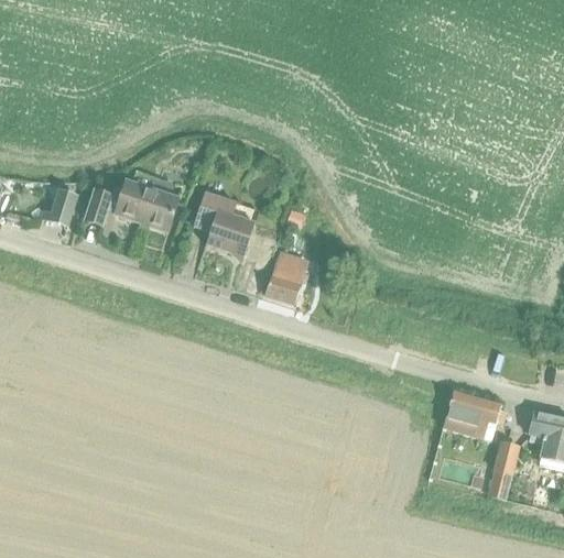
[(115,212),(167,229),(177,197),(126,179),(122,188),(114,185),(110,194),(95,188),(85,218),(101,223),(108,207),(116,209),(115,212)]
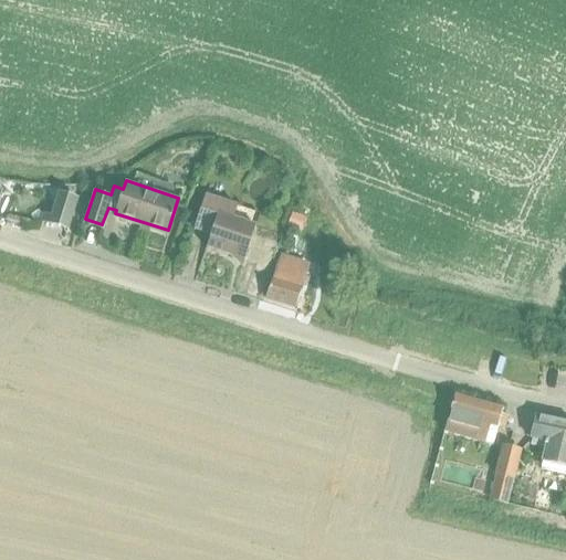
[(49,219),(67,225),(77,196),(59,190),(49,219)]
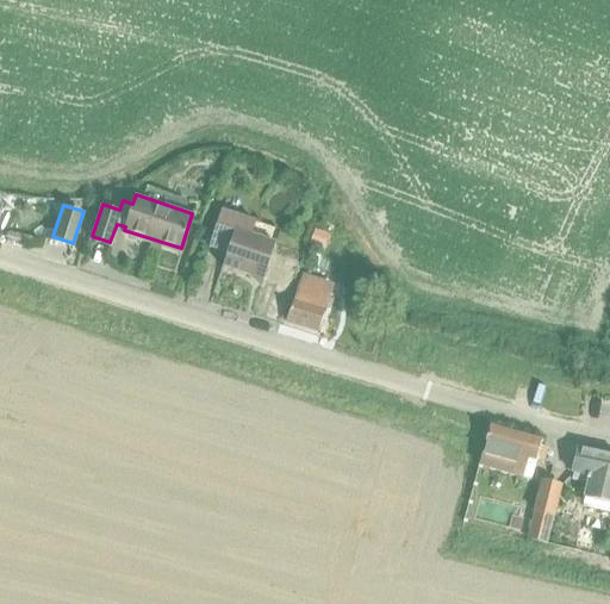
[(223,262),(263,276),(275,240),(251,232),(255,218),(221,207),(209,243),(228,249),(223,262)]
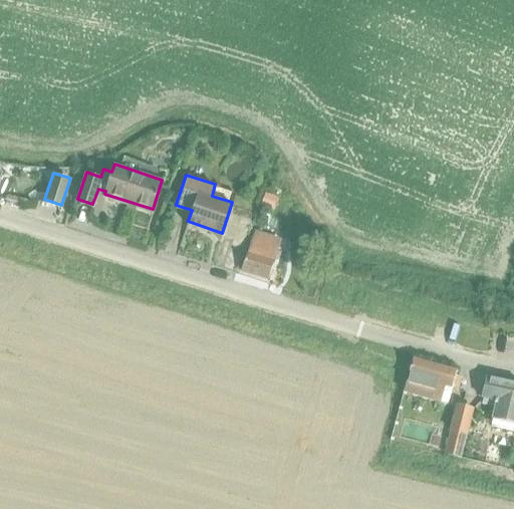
[(266,189),(262,203),(273,207),(278,193),(266,189)]
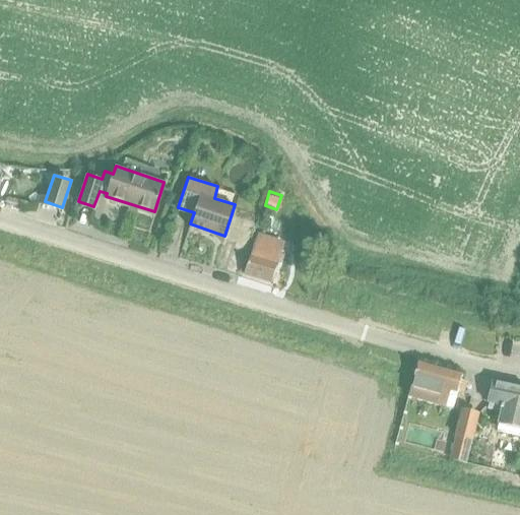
[(245,270),(271,278),(282,245),(279,244),(281,240),(264,234),(263,236),(257,234),(245,270)]
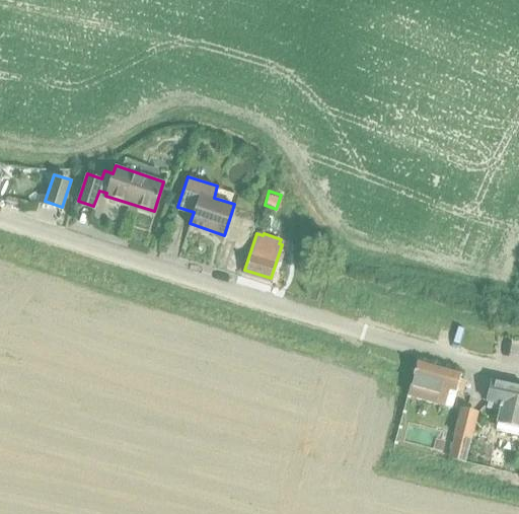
[(417,359),(408,392),(439,401),(443,385),(461,390),(465,377),(459,375),(460,371),(417,359)]
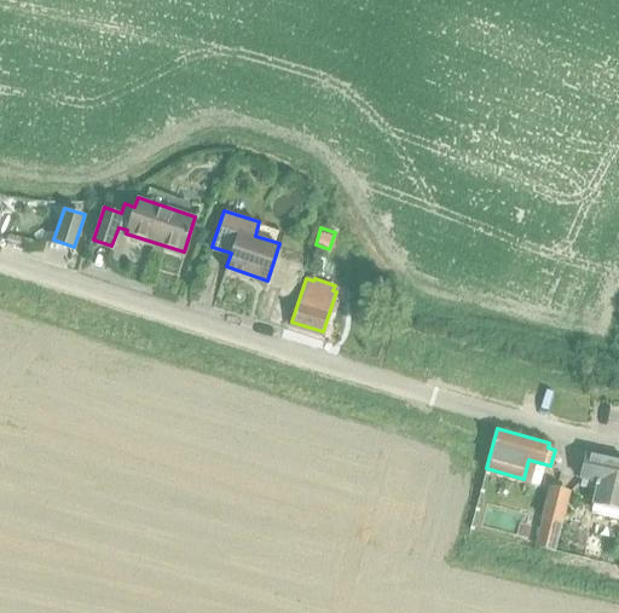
[(593,502),(618,508),(618,457),(584,450),(579,474),(599,479),(593,502)]
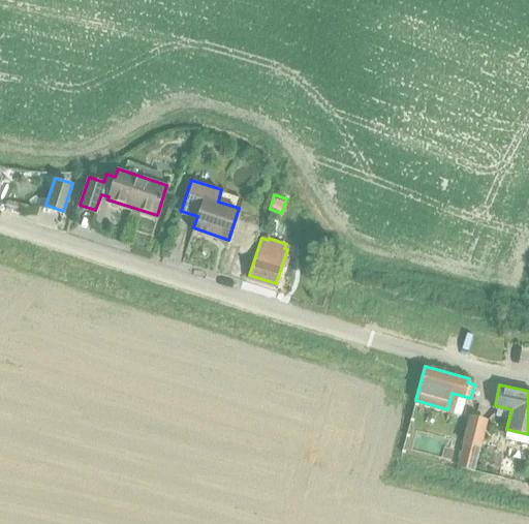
[(464,440),(479,443),(486,418),(470,413),(464,440)]
